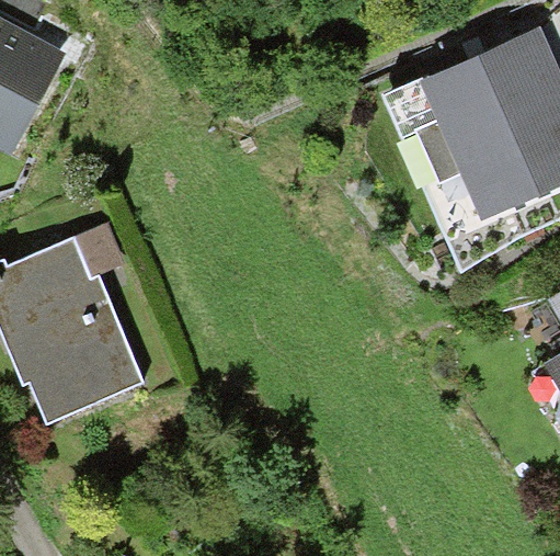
[(0,0),(0,7),(35,25),(48,0),(0,0)]
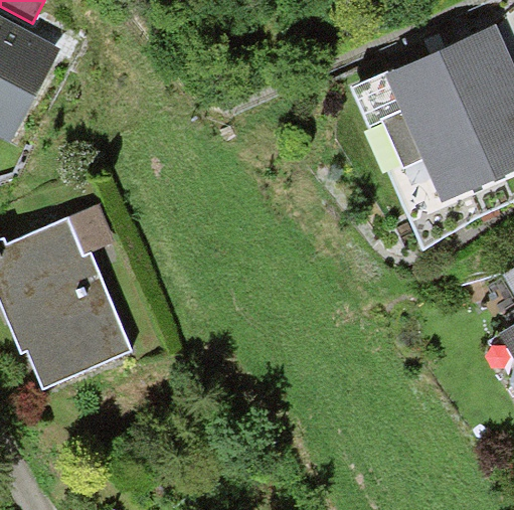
[(0,136),(9,141),(60,47),(20,26),(0,15),(0,136)]
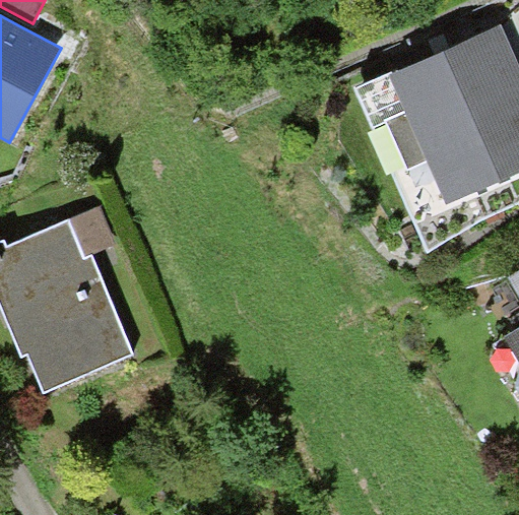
[(518,63),(501,23),(389,73),(446,202),(518,169),(518,63)]
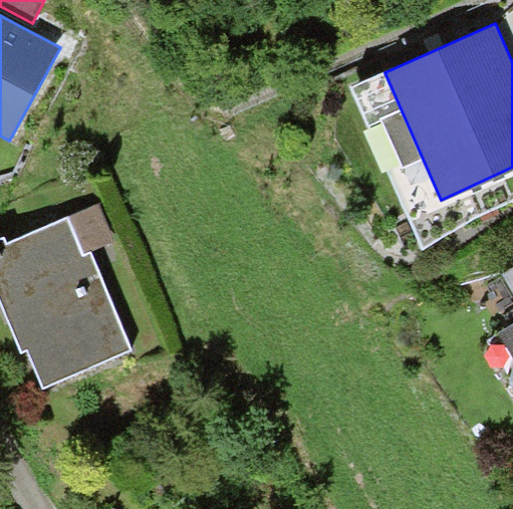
[(4,237),(0,239),(0,301),(22,351),(26,349),(43,388),(133,348),(89,249),(114,238),(99,202),(6,242),(4,237)]
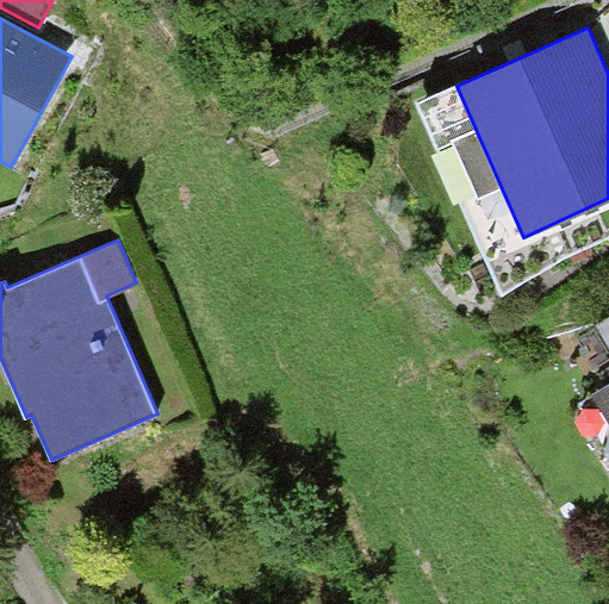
[(608,315),(594,325),(608,349),(608,385),(590,398),(608,428),(608,315)]
